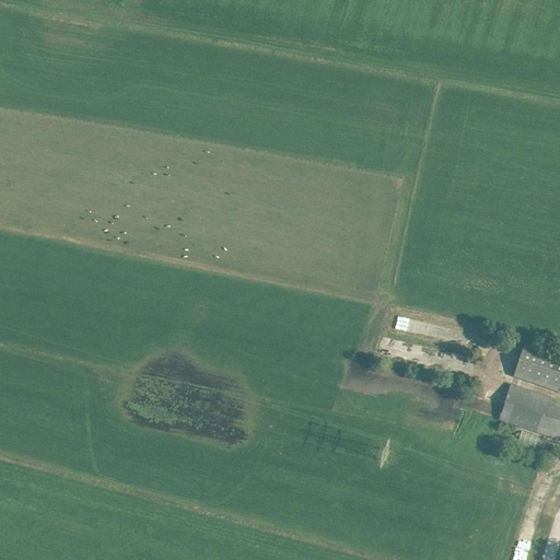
[(423,330),(423,318),(396,317),(396,329),(423,330)]
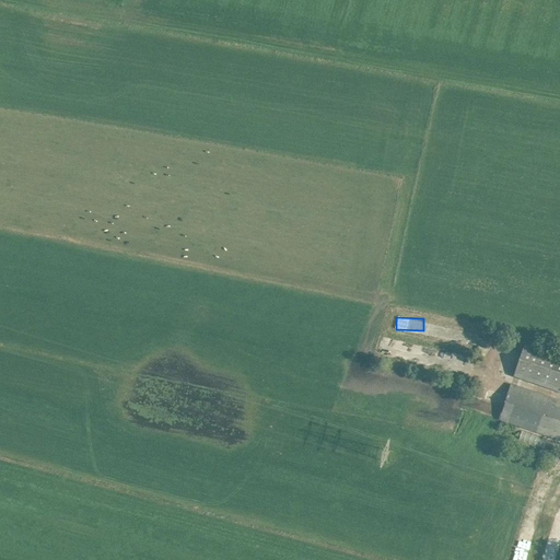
[(514,376),(556,391),(559,392),(559,356),(525,345),(514,376)]
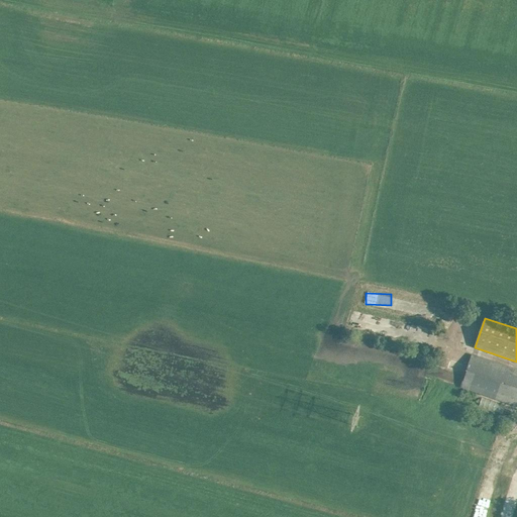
[(516,371),(472,355),(460,388),(516,406),(516,371)]
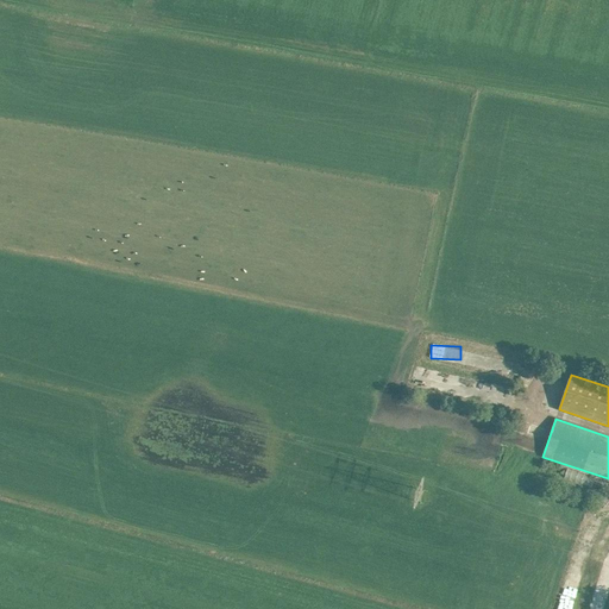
[(570,608),(575,600),(560,595),(553,608),(570,608)]
